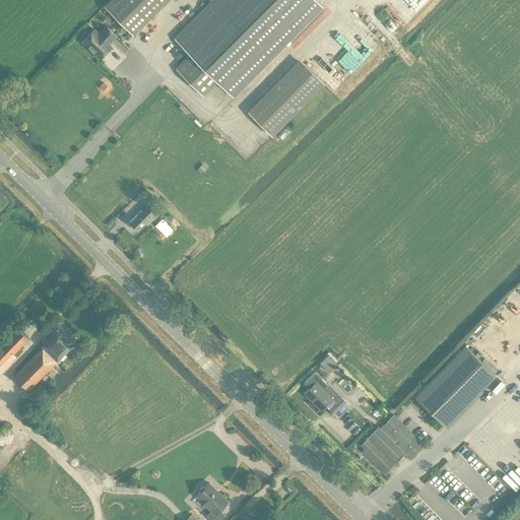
[(111,0),(105,6),(133,35),(168,0),(111,0)]
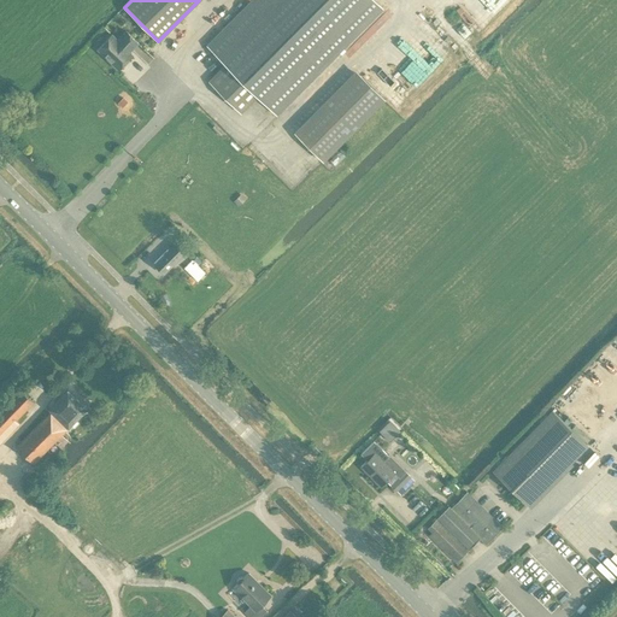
[(241,113),(258,97),(277,116),(382,10),(372,0),(252,0),(207,46),(225,65),(209,82),(241,113)]
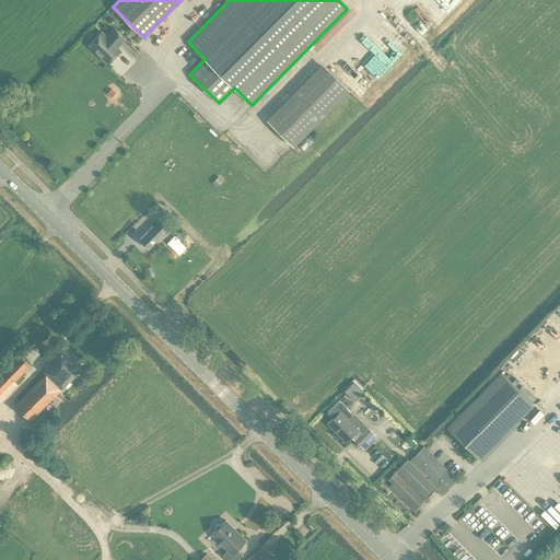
[(102,32),(89,45),(107,63),(120,50),(116,47),(125,38),(115,28),(106,37),(102,32)]
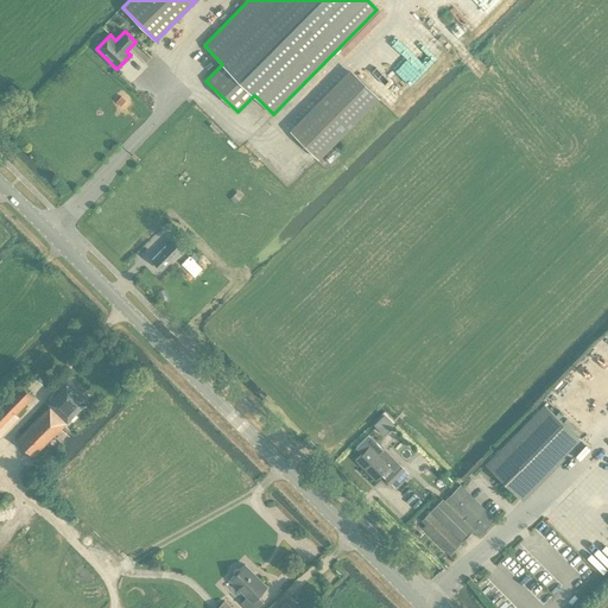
[(295,135),(318,159),(379,99),(355,75),(295,135)]
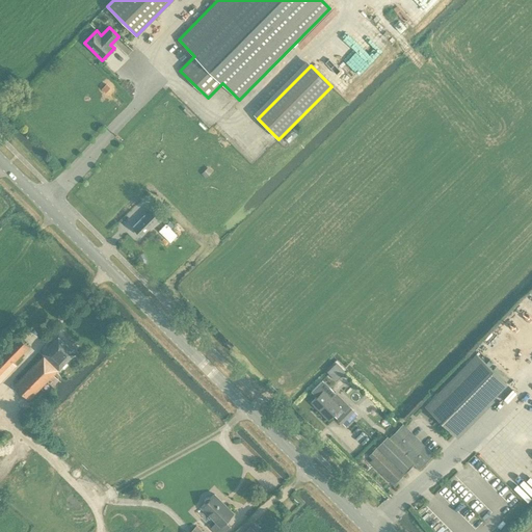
[(152,209),(132,228),(140,236),(153,224),(159,231),(165,224),(160,218),(152,209)]
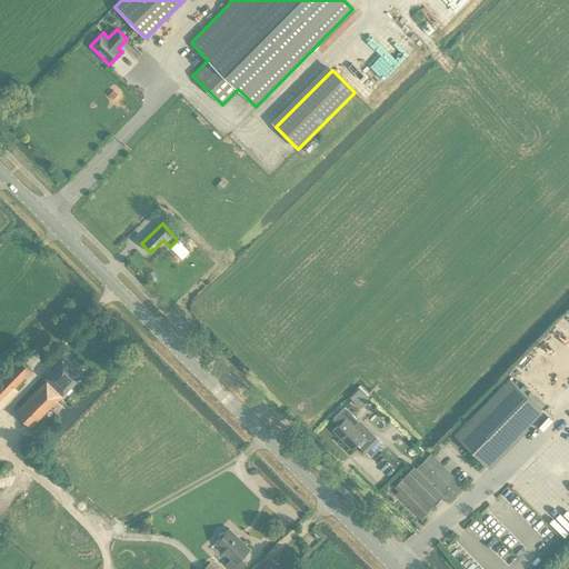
[(177,240),(170,247),(182,259),(190,251),(183,245),(178,240),(177,239),(177,240)]
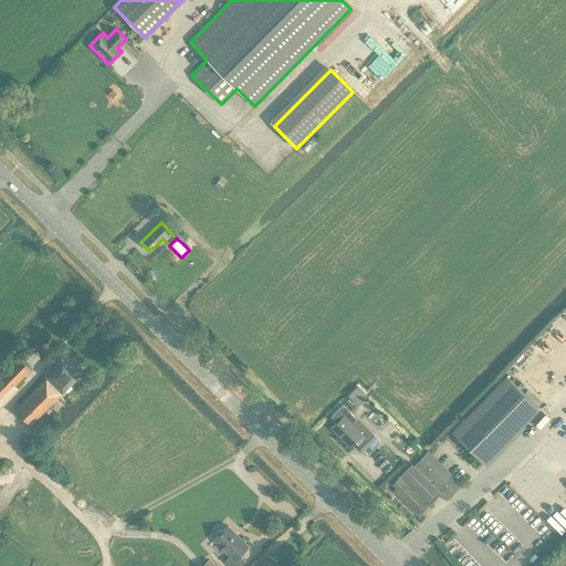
[(0,407),(18,389),(16,386),(31,369),(12,350),(3,360),(9,366),(0,375),(0,407)]
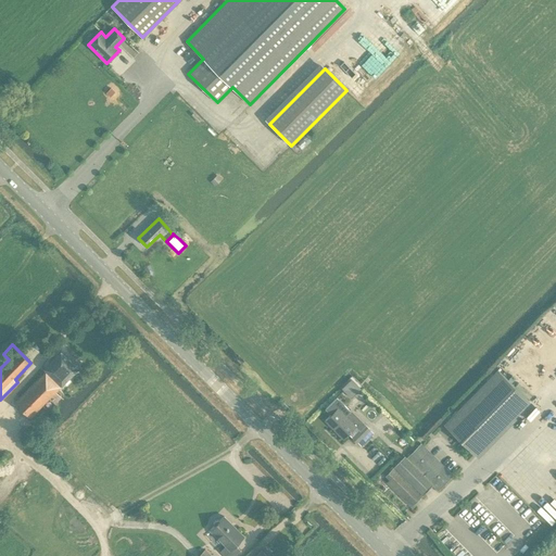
[(62,396),(55,391),(78,368),(61,352),(43,369),(46,370),(15,402),(30,417),(50,396),(57,403),(62,396)]
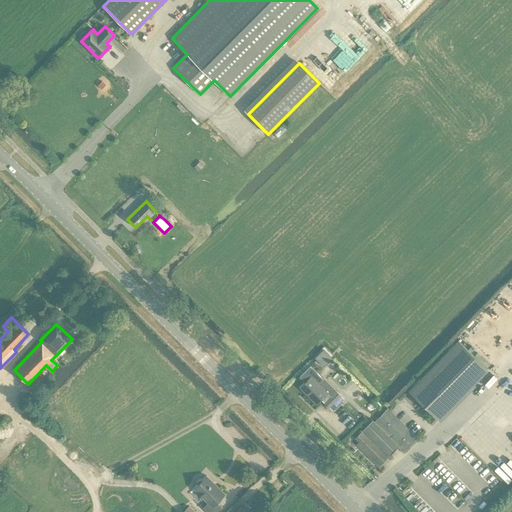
[(488,369),(457,340),(408,390),(438,420),(441,417),(444,419),(457,406),(454,404),(488,369)]
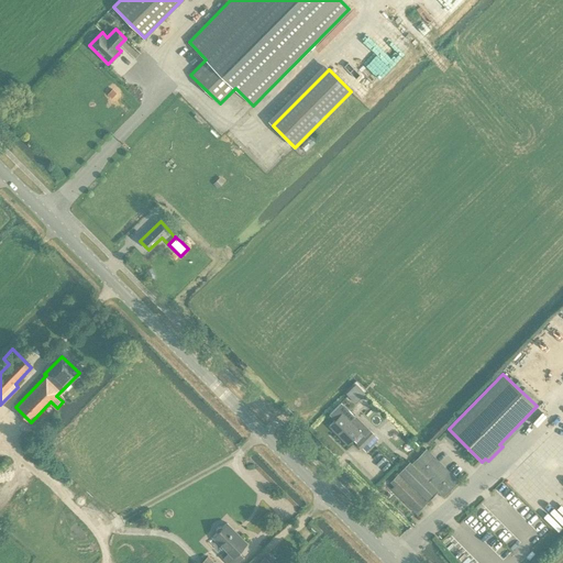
[(340,403),(329,415),(334,420),(329,424),(348,444),(352,440),(355,443),(364,435),(360,431),(350,421),(355,417),(340,403)]
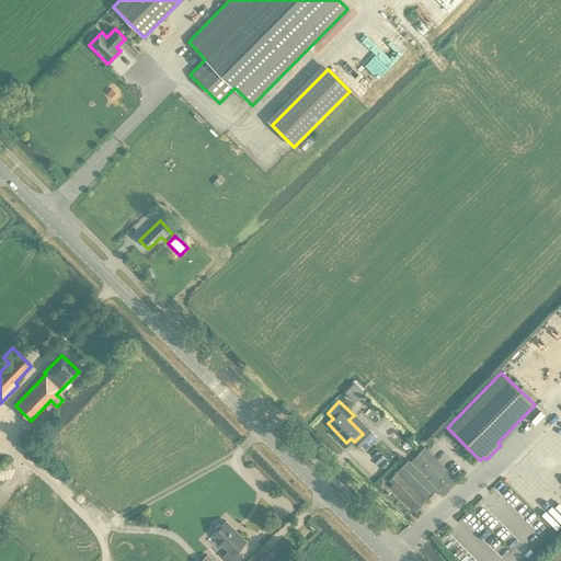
[(374,434),(368,428),(363,434),(354,442),(355,442),(359,447),(361,447),(374,434)]
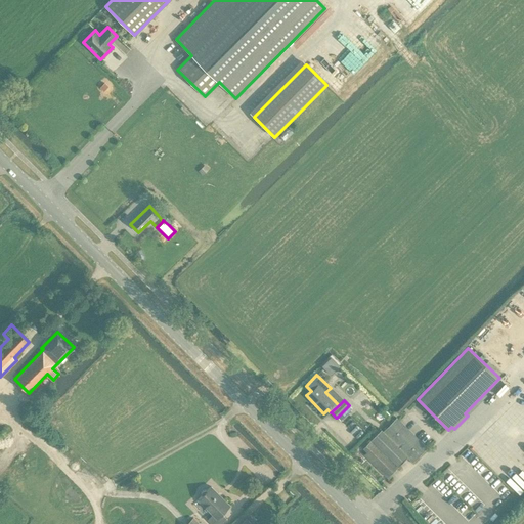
[(397,418),(383,431),(381,429),(362,448),(366,451),(363,454),(387,478),(407,457),(412,463),(428,448),(424,444),(426,442),(421,436),(418,439),(397,418)]
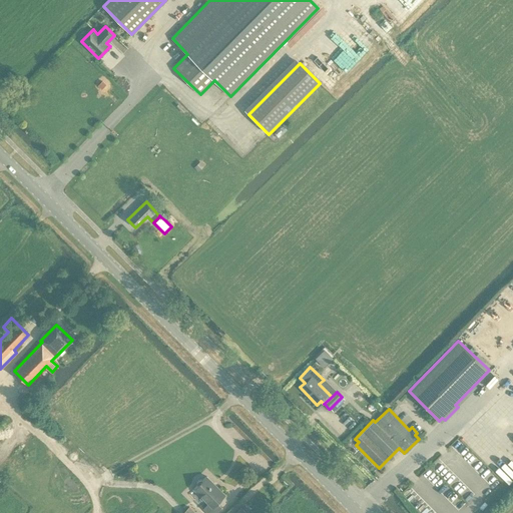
[(196,484),(197,485),(193,488),(208,503),(202,508),(207,512),(216,512),(222,508),(216,502),(224,494),(206,476),(202,480),(201,479),(200,479),(199,479),(198,480),(197,481),(196,482),(196,483),(196,484)]
